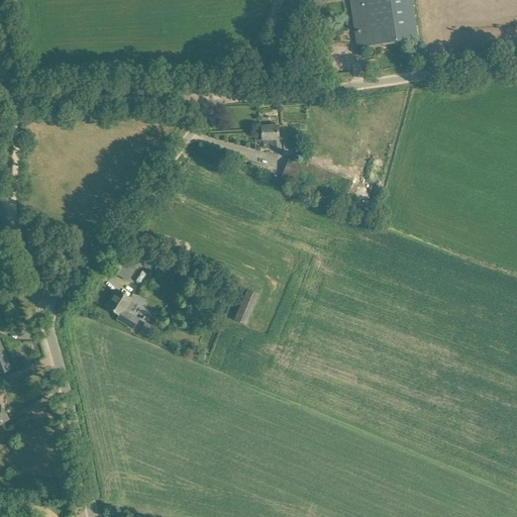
[(418,37),(417,27),(412,0),(350,0),(357,46),(418,37)]
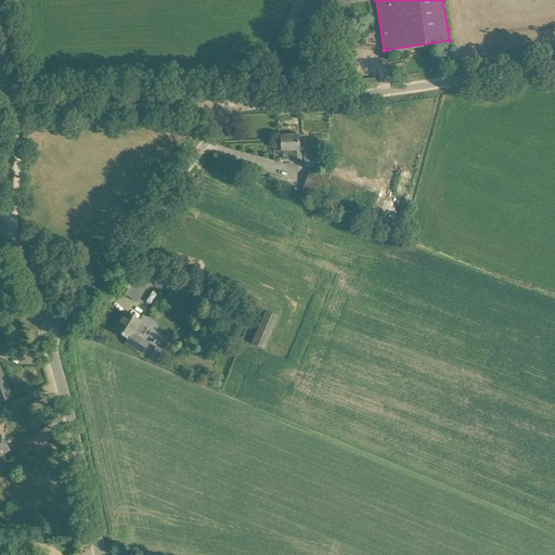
[(282,136),(283,146),(283,150),(284,159),(294,159),(294,160),(302,160),(301,149),(300,149),(299,136),(282,136)]
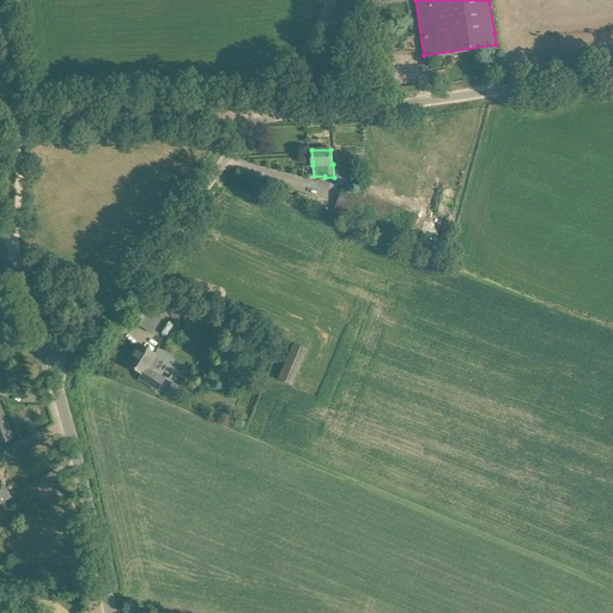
[(356,168),(337,169),(337,184),(356,183),(356,168)]
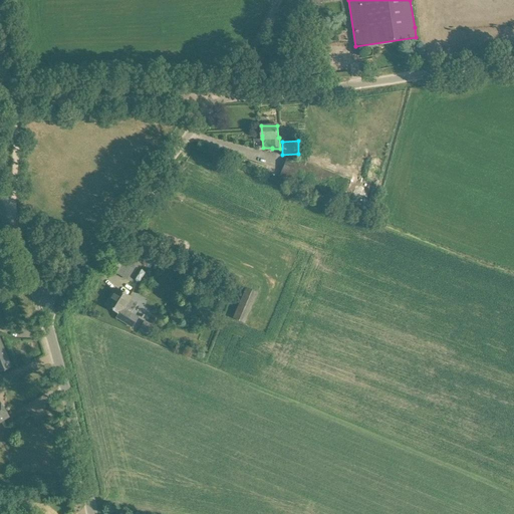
[(340,197),(344,189),(347,179),(300,160),(299,163),(288,158),(284,168),(279,179),(303,188),(305,183),(340,197)]
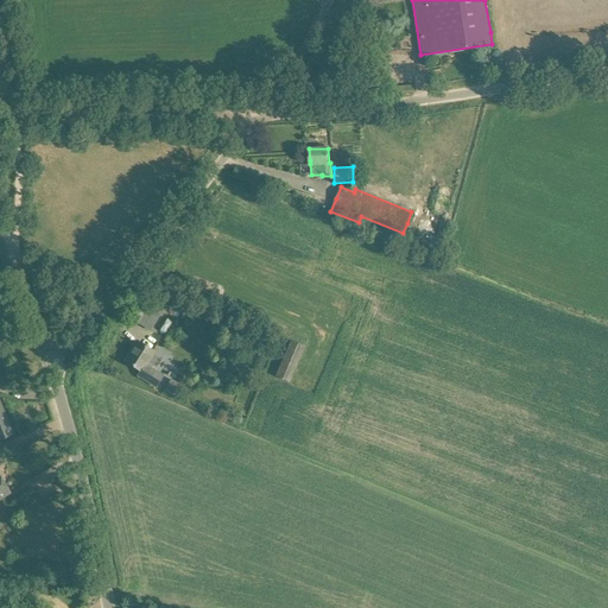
[(162,312),(160,311),(139,298),(138,298),(126,318),(150,331),(162,312)]
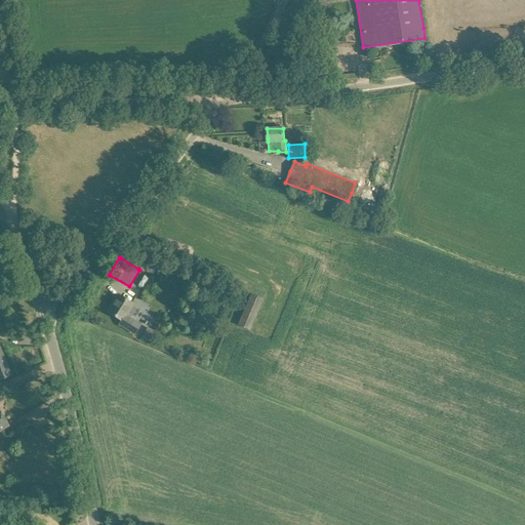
[(250,293),(237,325),(249,330),(264,299),(250,293)]
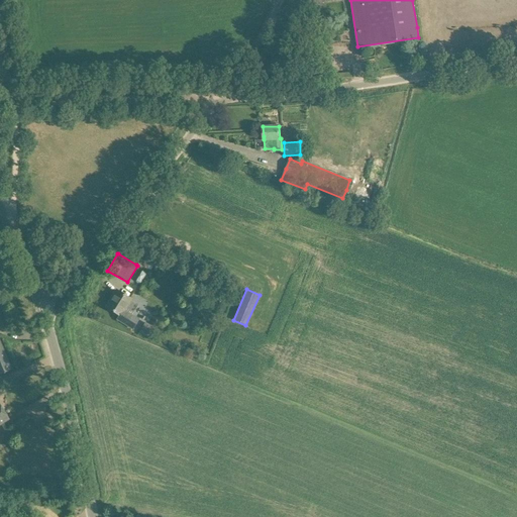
[(116,290),(106,307),(119,315),(117,319),(126,325),(132,329),(138,318),(132,314),(137,305),(129,300),(130,299),(125,296),(116,290)]
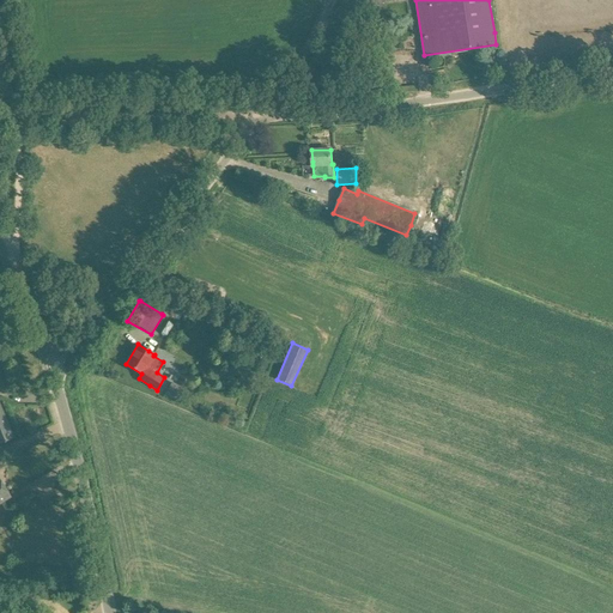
[(164,395),(177,402),(184,389),(171,382),(164,395)]
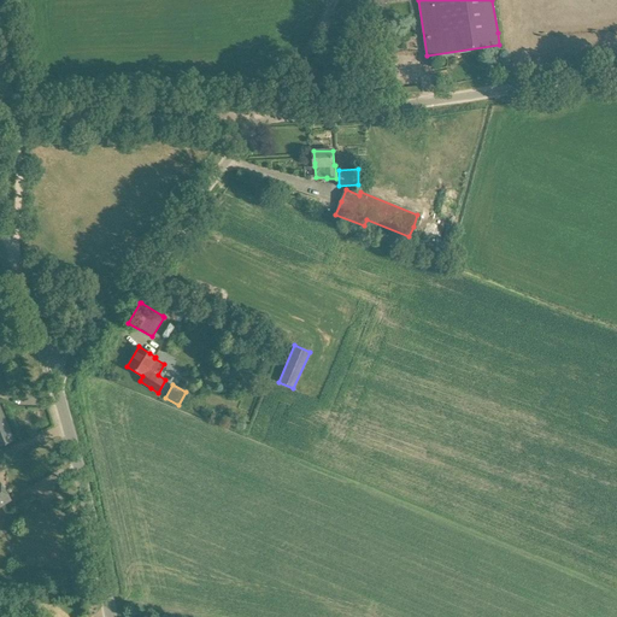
[(0,446),(13,441),(0,407),(0,446)]
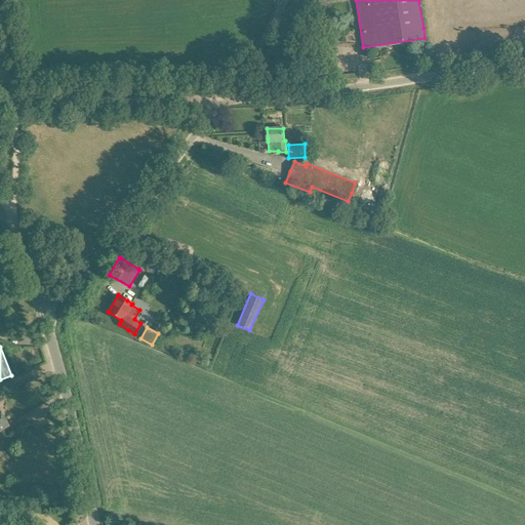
[(0,431),(9,426),(0,410),(0,431)]
